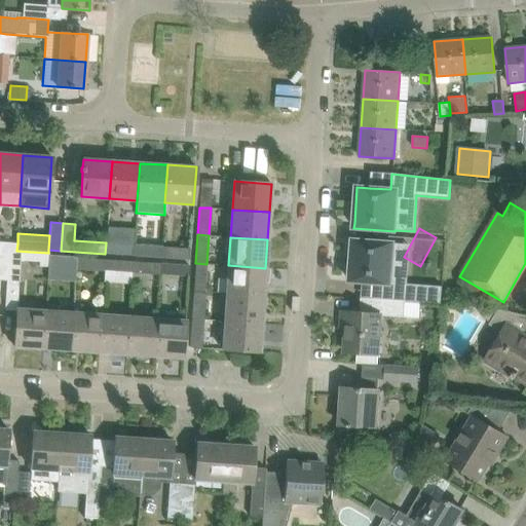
[(352,240),(349,282),(362,283),(382,284),(381,299),(441,304),(443,287),(408,284),(390,283),(393,243),(352,240)]
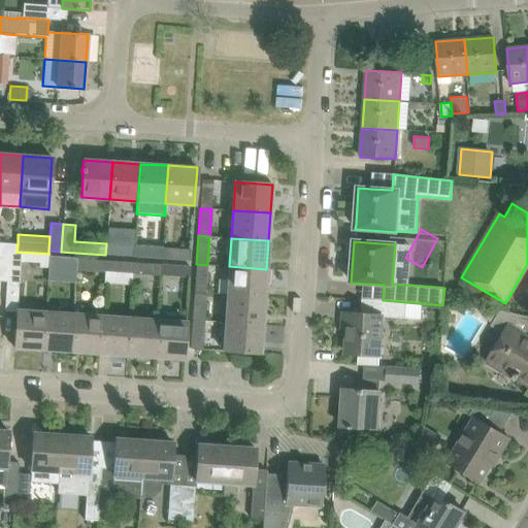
[(0,253),(17,255),(17,252),(18,244),(0,242),(0,253)]
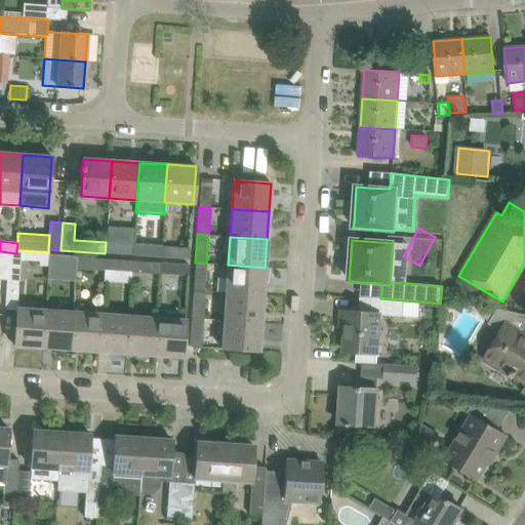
[(106,242),(105,253),(133,255),(133,244),(106,242)]
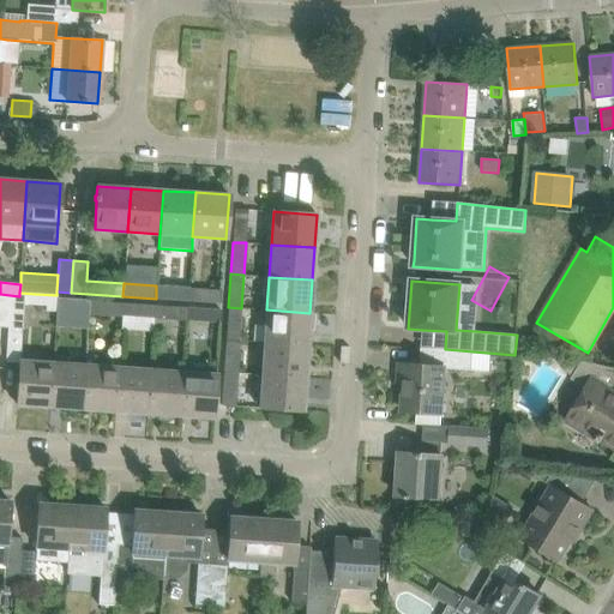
[(156,286),(156,299),(188,301),(190,288),(156,286)]
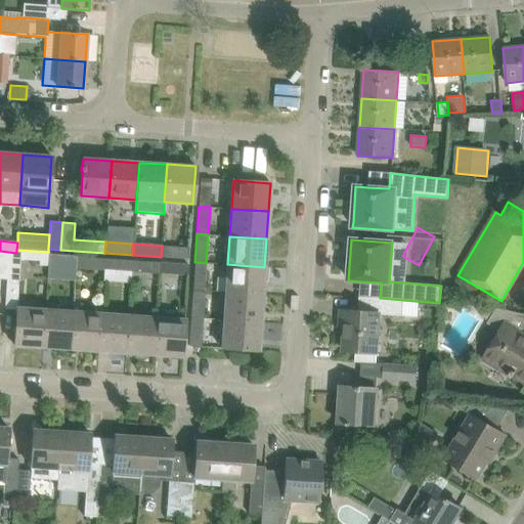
[(162,246),(161,257),(189,259),(189,248),(162,246)]
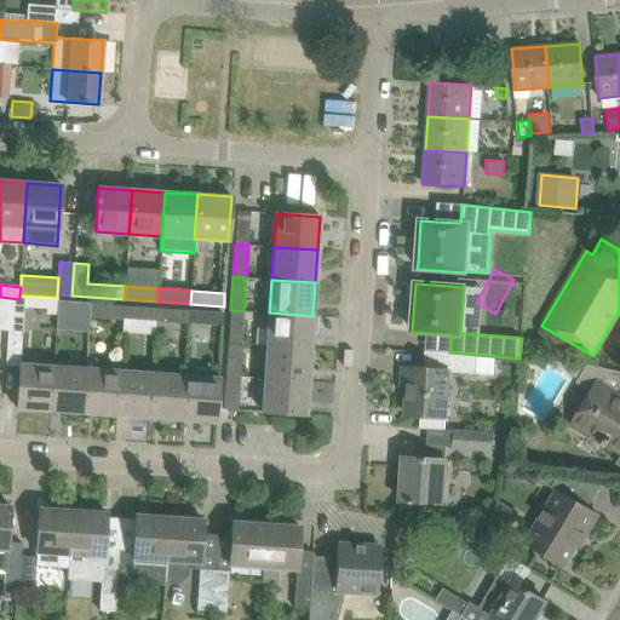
[(0,329),(7,331),(22,332),(24,308),(46,308),(46,315),(57,315),(57,314),(58,302),(58,298),(57,298),(35,297),(19,296),(19,299),(0,297),(0,329)]
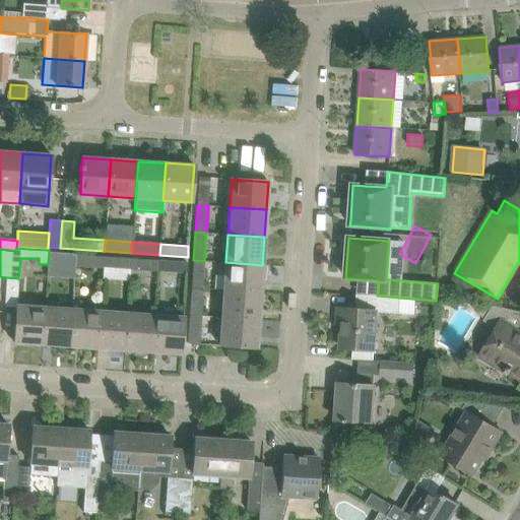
[(49,253),(48,263),(75,265),(76,255),(49,253)]
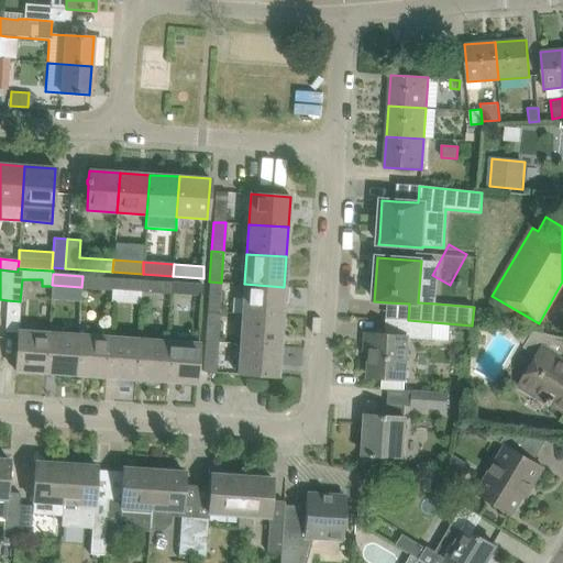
[(83,276),(81,287),(111,289),(112,278),(83,276)]
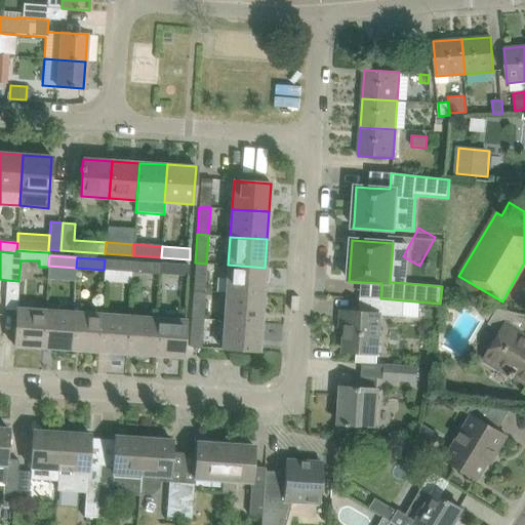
[(105,259),(104,270),(131,272),(132,261),(105,259)]
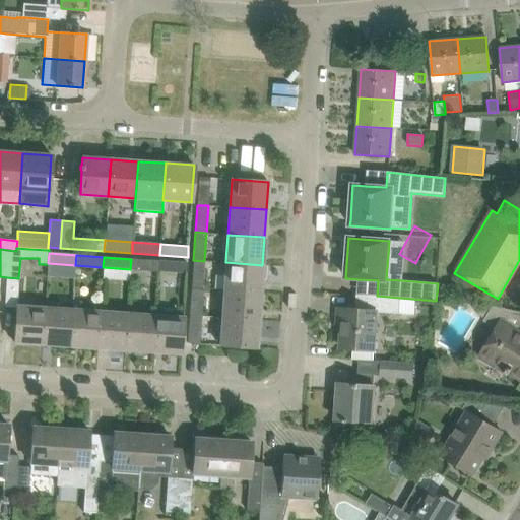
[(131,259),(130,269),(158,271),(158,261),(131,259)]
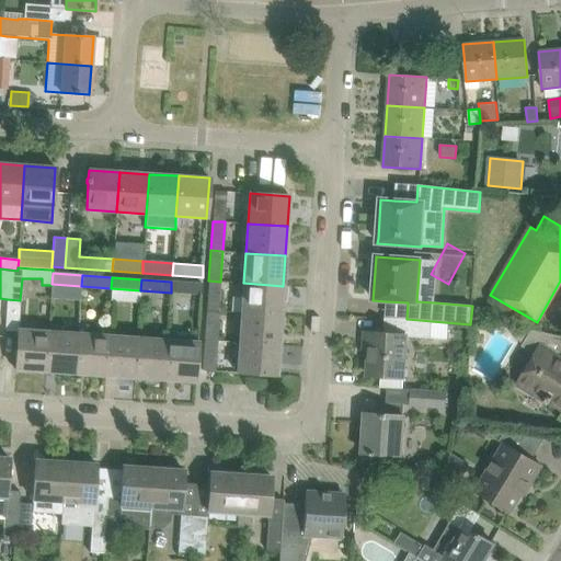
[(208,281),(206,310),(218,311),(220,282),(208,281)]
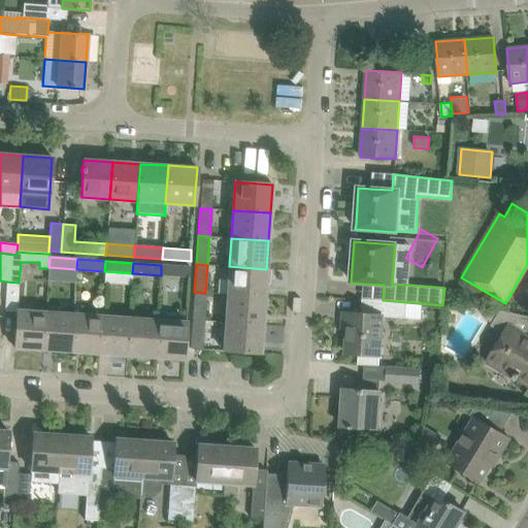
[(161,265),(161,275),(189,277),(190,267),(161,265)]
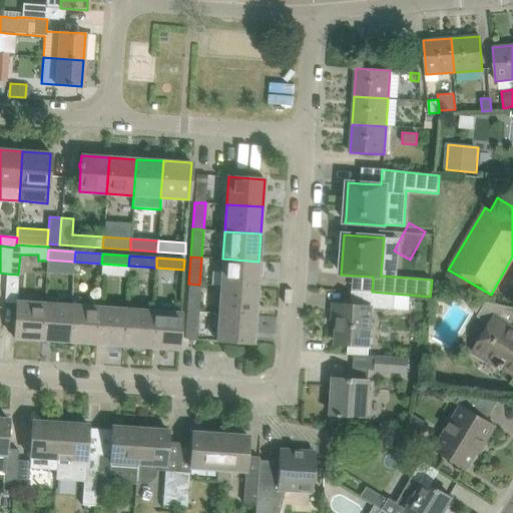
[(222,259),(220,286),(257,289),(259,262),(222,259)]
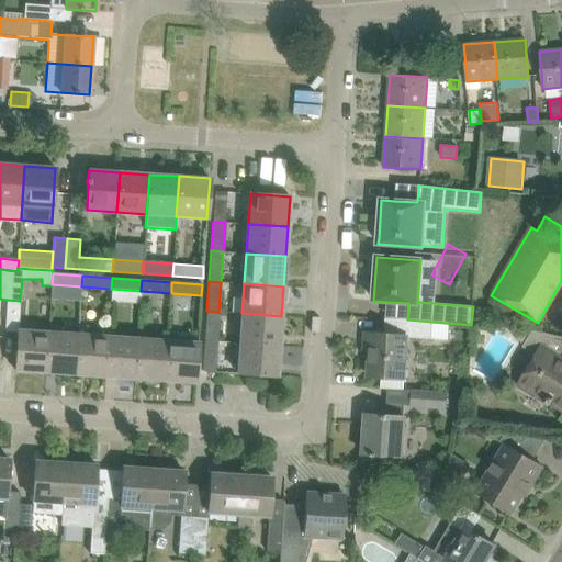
[(206,311),(204,341),(216,343),(218,312),(206,311)]
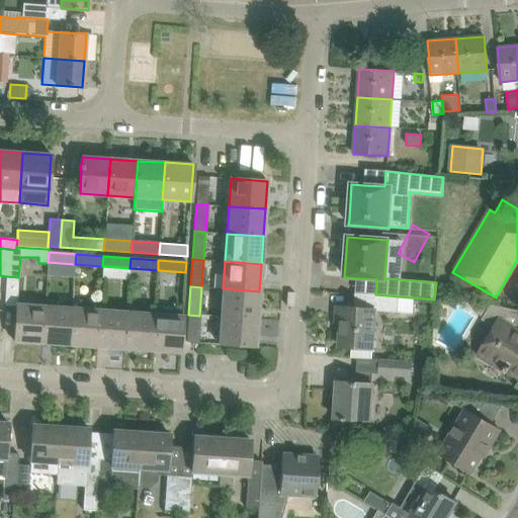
[(223,288),(221,317),(258,319),(259,291),(223,288)]
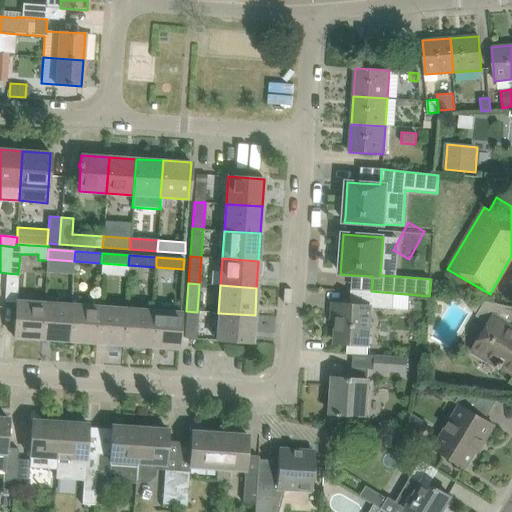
[(338,304),(335,343),(348,344),(347,355),(367,356),(370,308),(393,310),(394,294),(371,292),(351,291),(350,305),(338,304)]
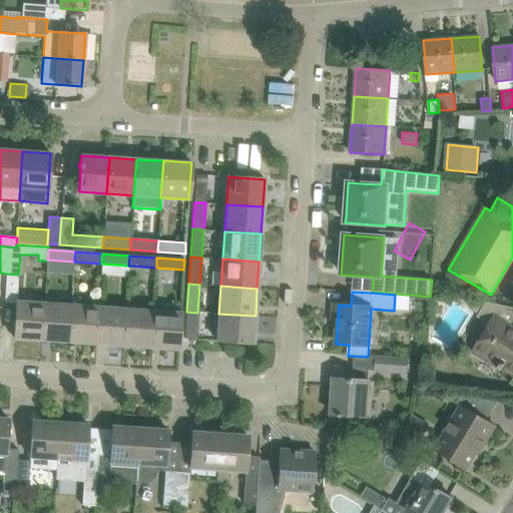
[(17,302),(15,318),(14,338),(42,340),(44,304),(17,302)]
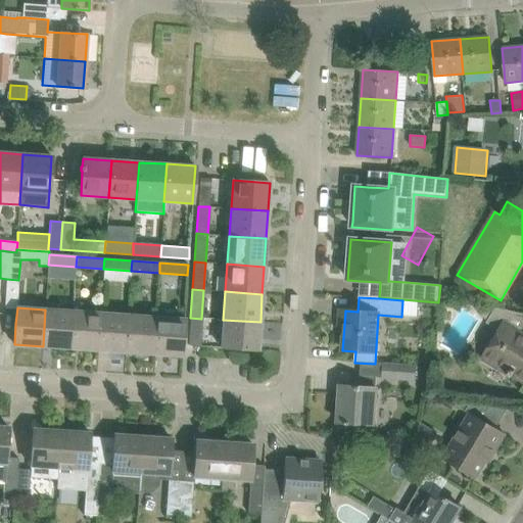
[(480,317),(487,321),(486,323),(500,331),(485,354),(510,370),(507,375),(511,378),(513,375),(522,380),(522,335),(518,333),(522,324),(522,314),(511,312),(495,307),(495,308),(485,307),(480,317)]
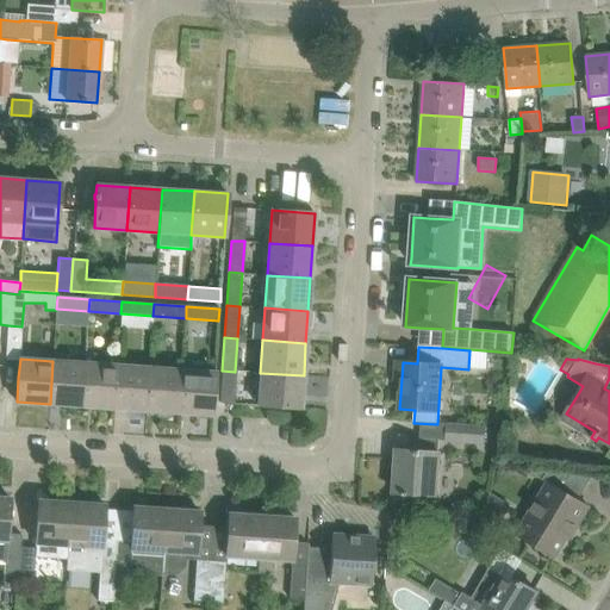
[(53,361),(50,404),(82,406),(85,363),(53,361)]
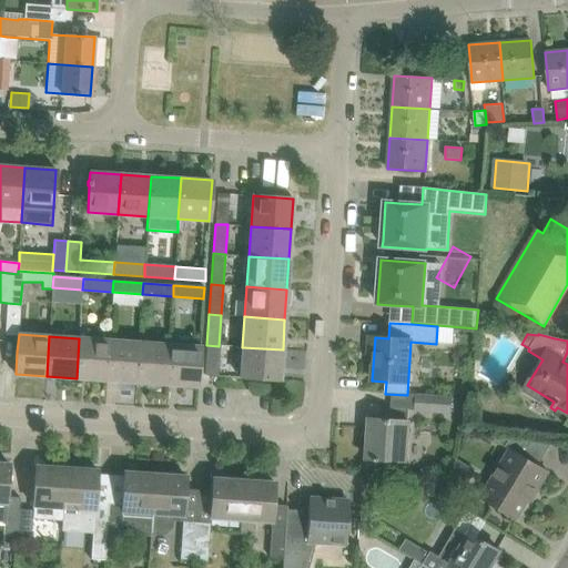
[(79,338),(77,378),(107,381),(109,341),(79,338)]
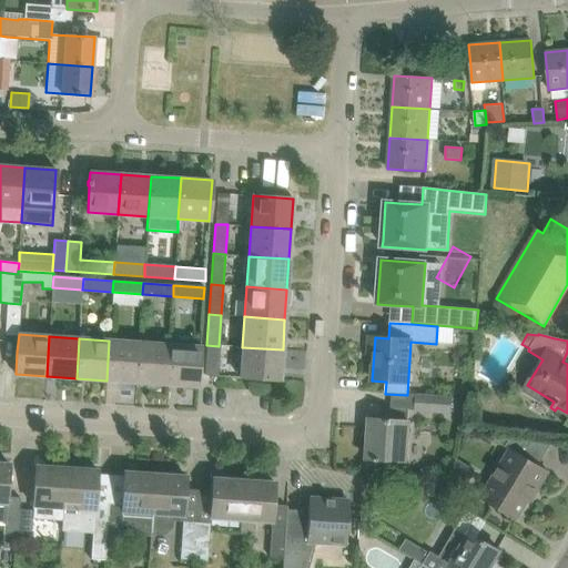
[(109,341),(107,381),(137,383),(140,343),(109,341)]
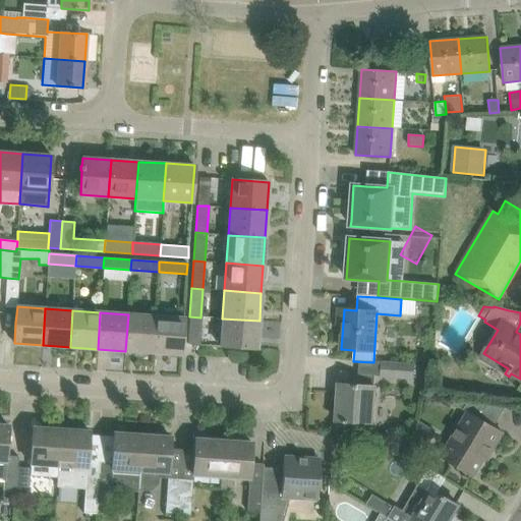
[(128,314),(125,351),(153,353),(156,316),(128,314)]
